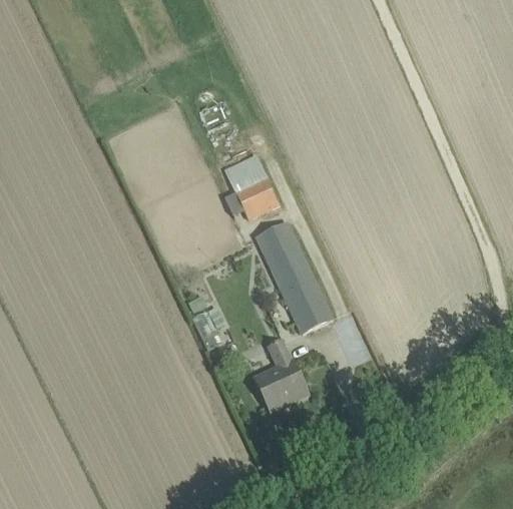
[(223,170),(234,191),(235,191),(247,219),(252,217),(252,218),(280,206),(257,155),(223,170)]
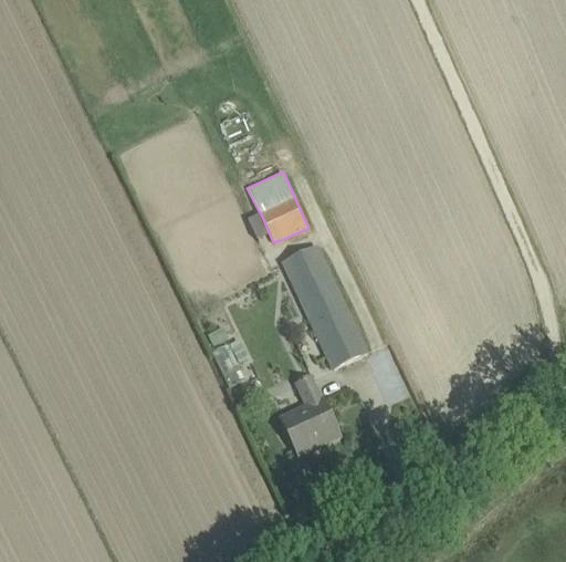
[(283,262),(333,367),(367,352),(317,246),(283,262)]
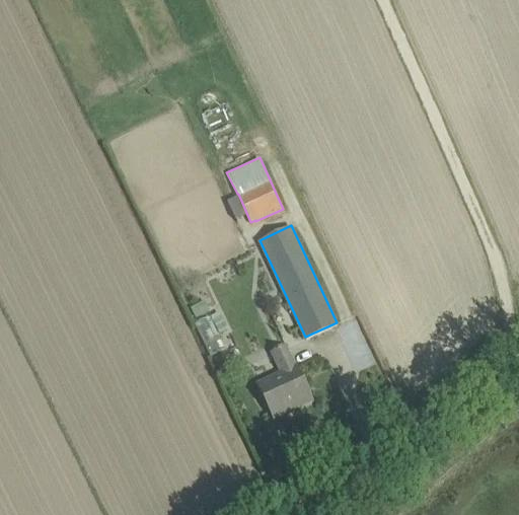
[(204,299),(190,305),(195,316),(209,309),(204,299)]
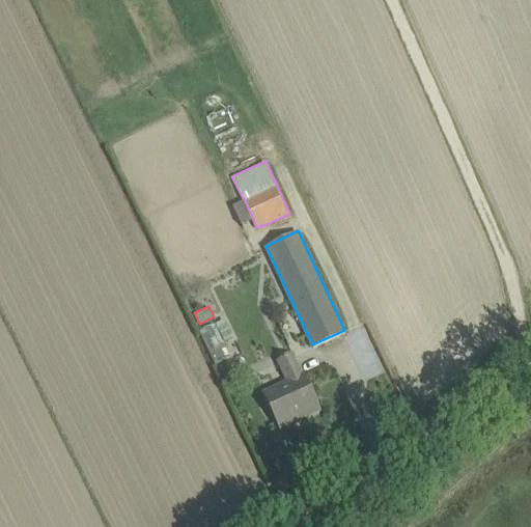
[(199,330),(215,362),(230,355),(215,323),(199,330)]
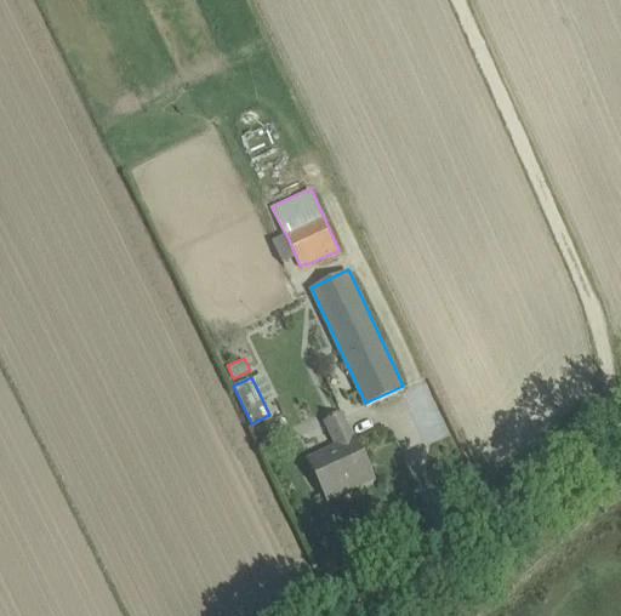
[(273,401),(278,411),(298,400),(294,391),(273,401)]
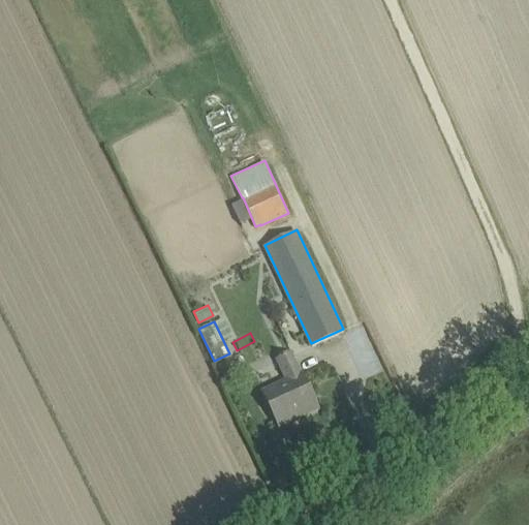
[(263,391),(277,419),(301,408),(304,413),(318,406),(302,372),(302,373),(291,351),(277,358),(287,379),(263,391)]
